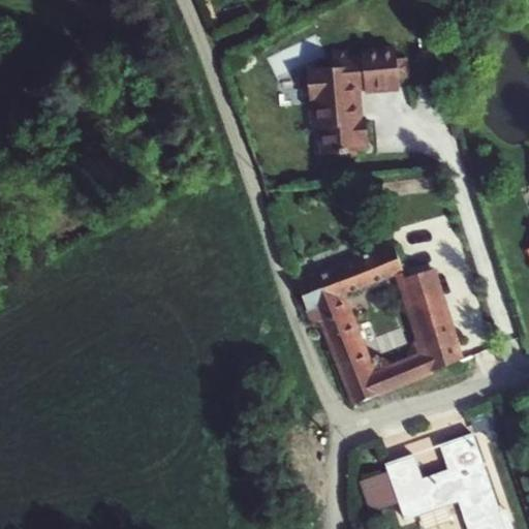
[(349,50),(332,52),(334,68),(306,70),(307,74),(304,74),(306,95),(309,95),(309,99),(314,98),(315,103),(311,103),(313,124),(316,124),(317,128),(320,128),(322,153),(336,152),(355,151),(364,150),(363,139),(367,139),(366,119),(354,120),(352,101),(356,101),(354,86),(364,85),(365,90),(398,87),(398,79),(405,78),(404,57),(396,58),(395,50),(362,53),(362,58),(349,59),(349,50)]
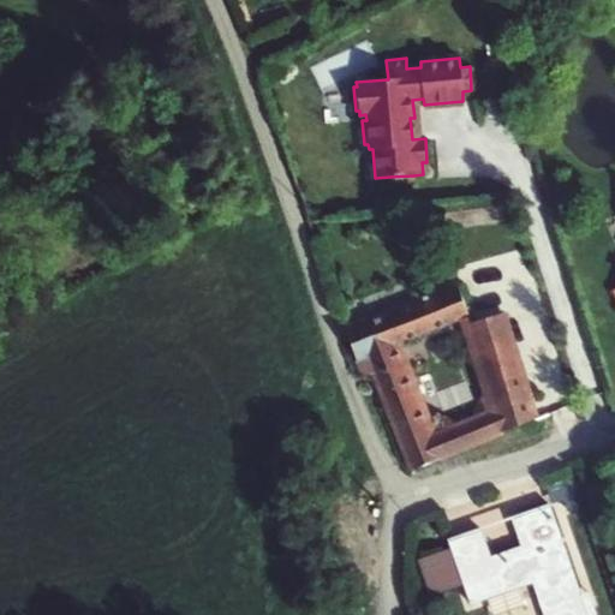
[(493,408),(451,428),(430,436),(395,342),(467,314),(459,286),(346,328),(354,353),(362,376),(372,371),(412,470),(439,458),(459,449),(533,418),(502,312),(466,323),(493,408)]
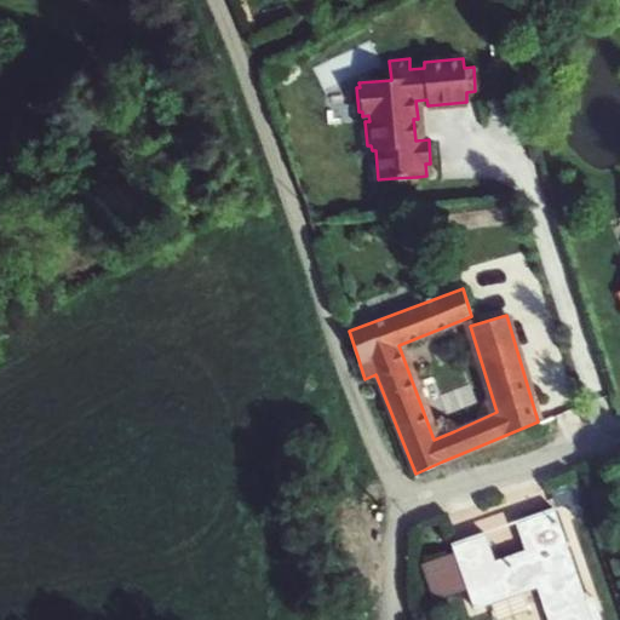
[(578,477),(549,487),(556,507),(573,501),(577,514),(587,510),(578,477)]
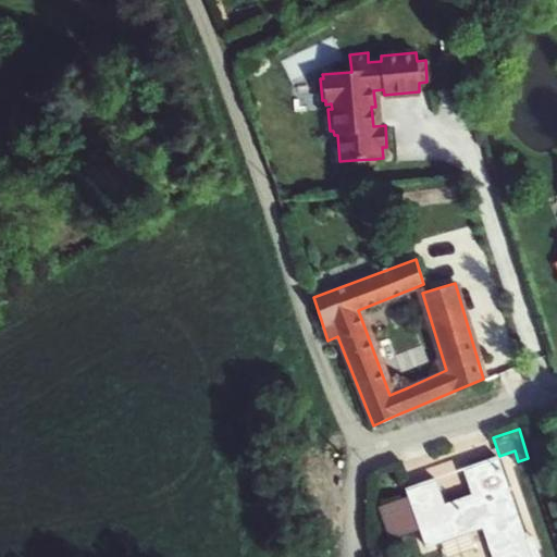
[(498,457),(470,466),(481,497),(445,509),(443,503),(434,478),(406,486),(426,546),(484,528),(494,556),(540,556),(533,535),(527,537),(498,457)]
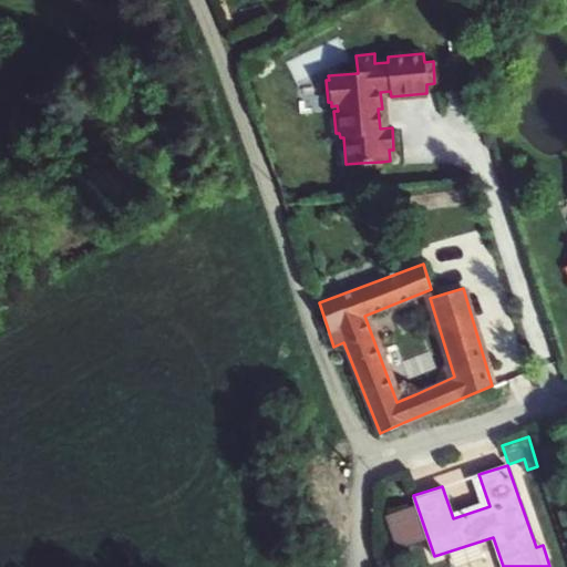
[(480,503),(451,512),(453,518),(490,506),(478,474),(471,476),(480,503)]
